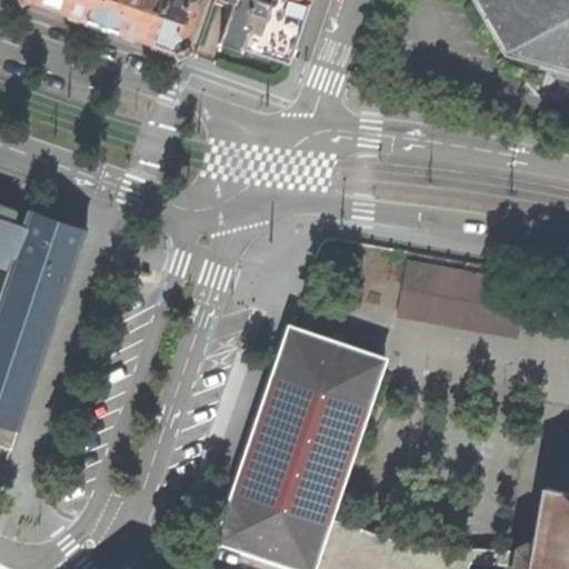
[(107,23),(143,37),(156,0),(67,0),(65,9),(107,23)]
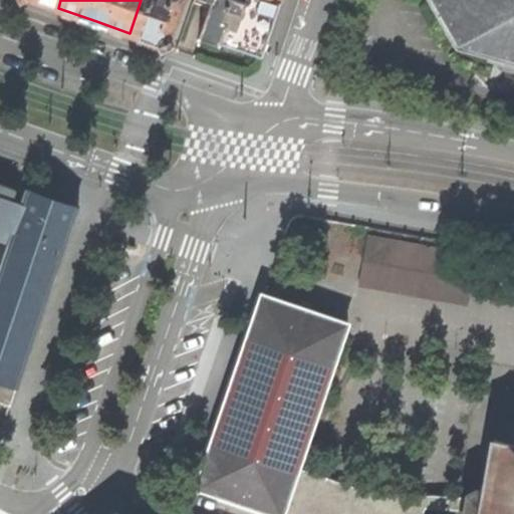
[(168,46),(184,0),(141,0),(130,33),(152,41),(168,46)]
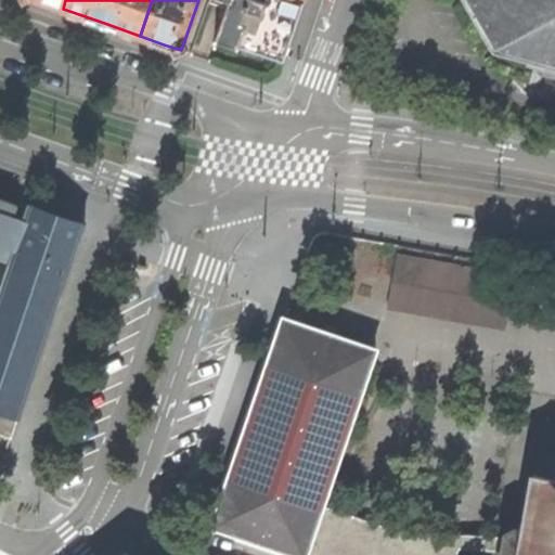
[(283,60),(302,2),(295,0),(266,0),(266,1),(263,0),(209,0),(209,1),(227,7),(215,41),(233,47),(235,43),(257,50),(283,60)]
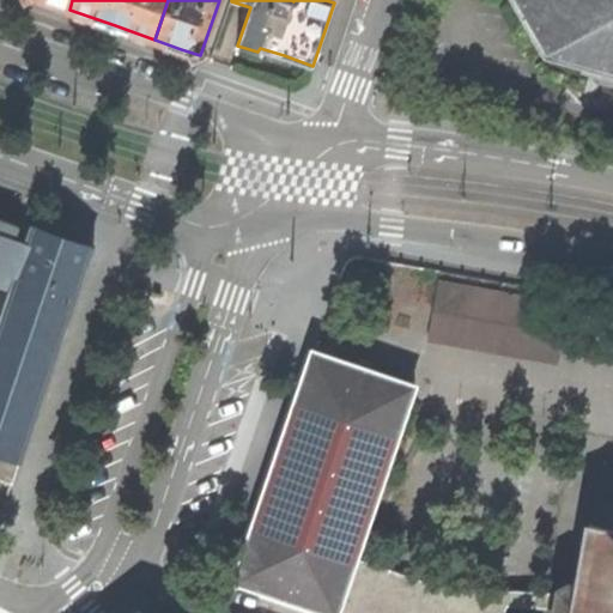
[(612,0),(527,0),(556,49),(583,58),(576,84),(595,90),(605,58),(612,59),(612,0)]
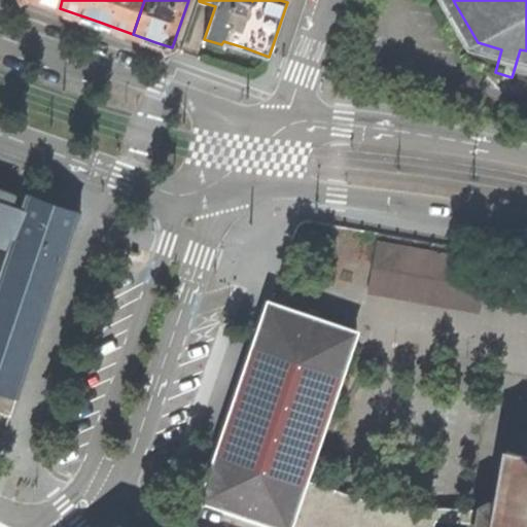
[(0,245),(8,248),(23,208),(13,205),(18,194),(0,187),(0,245)]
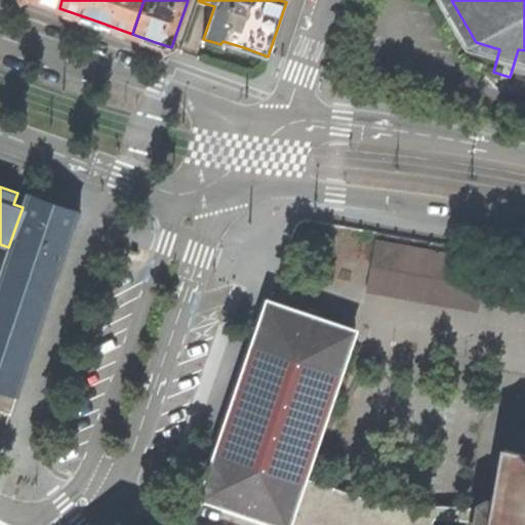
[(0,389),(16,395),(18,395),(47,311),(80,212),(27,193),(23,207),(8,247),(0,272),(0,389)]
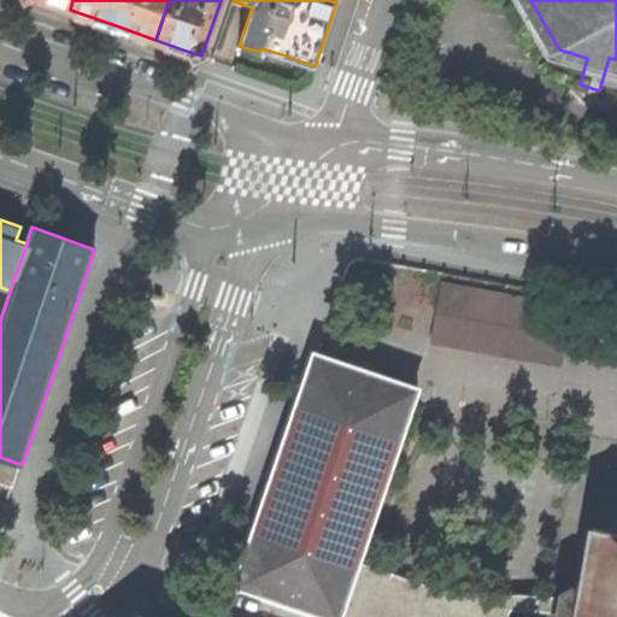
[(430,344),(562,368),(573,305),(441,281),(430,344)]
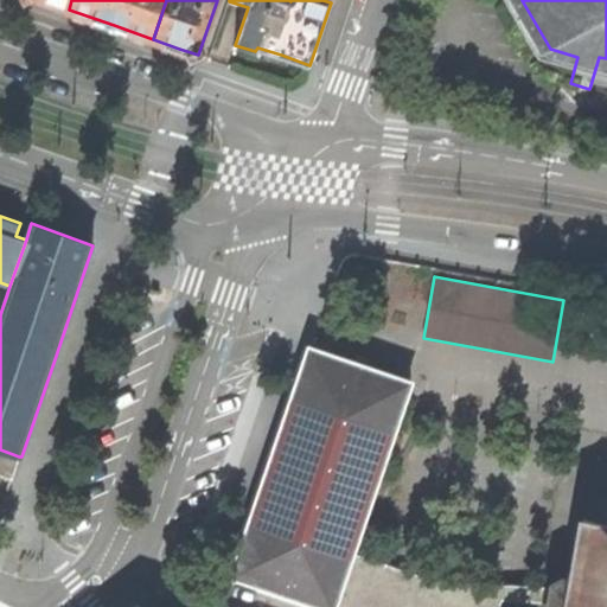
[(234,574),(331,606),(351,553),(408,384),(311,350),(301,376),(300,376),(267,474),(234,574)]
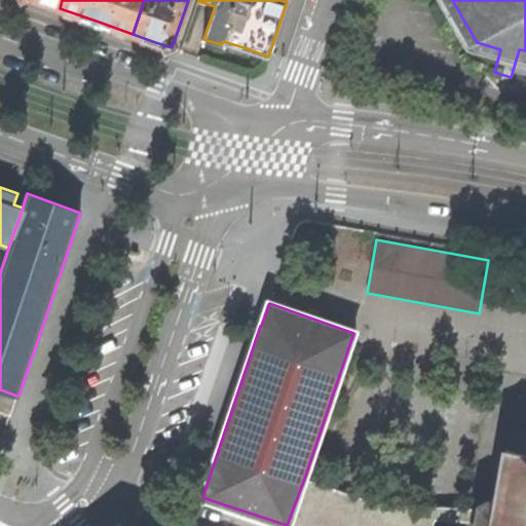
[(0,411),(10,415),(16,396),(0,389),(0,411)]
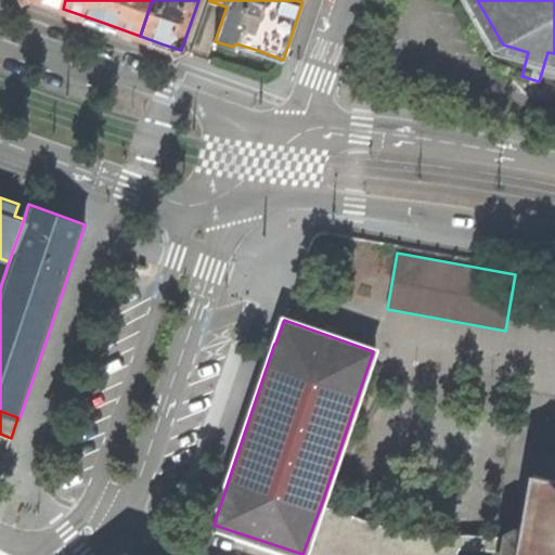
[(554,554),(554,421),(554,422),(552,423),(550,424),(547,426),(547,428),(546,430),(547,434),(549,437),(542,476),(533,475),(524,531),(519,530),(517,530),(514,530),(512,532),(510,533),(507,536),(506,538),(505,540),(503,551),(502,554),(554,554)]
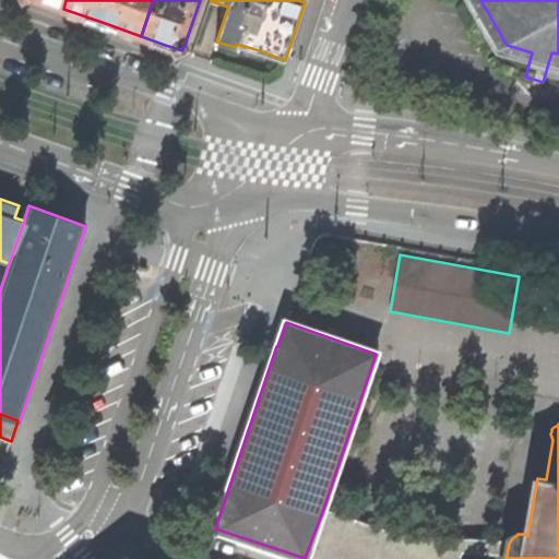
[(402,535),(323,509),(305,558),(459,558),(462,552),(507,555),(509,544),(510,542),(402,535)]
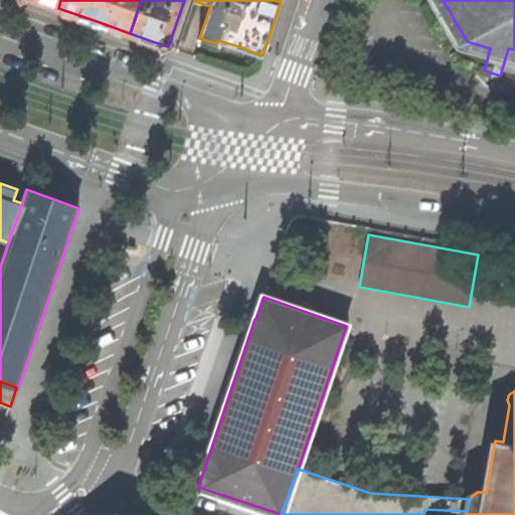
All buildings are outlined.
